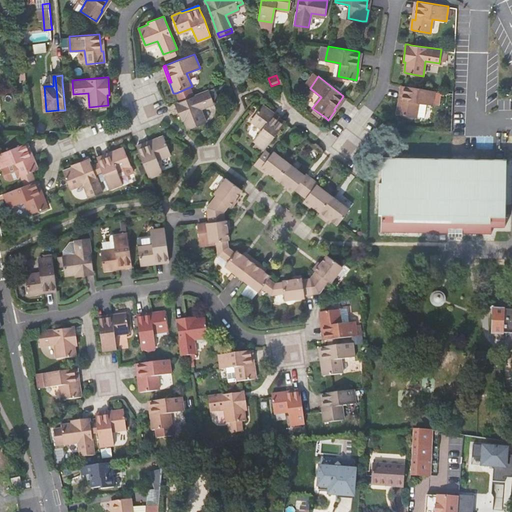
[(401,103),(399,102),(397,113),(401,114),(417,116),(419,103),(432,104),(434,90),(405,86),(404,85),(401,103)]
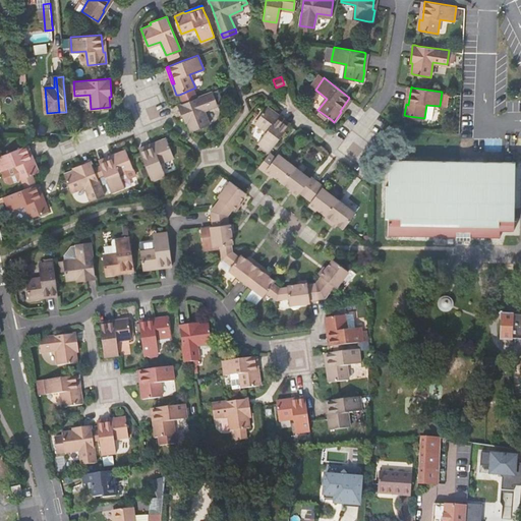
[(220,97),(217,90),(183,103),(180,104),(178,105),(182,115),(184,122),(187,121),(191,131),(209,123),(204,110),(218,105),(217,103),(215,99),(220,97)]
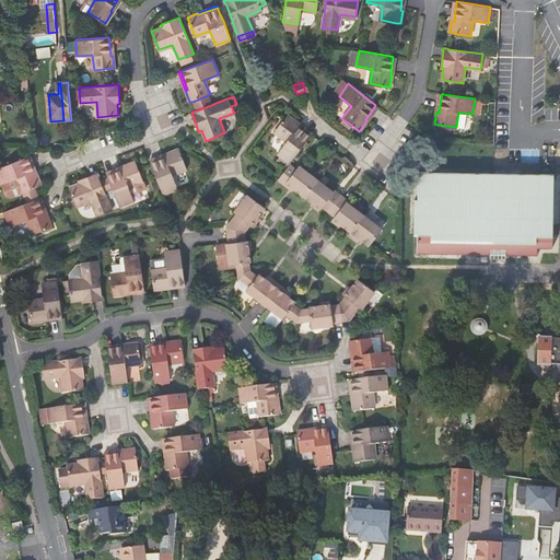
[(365,119),(366,120),(377,106),(375,105),(365,119)]
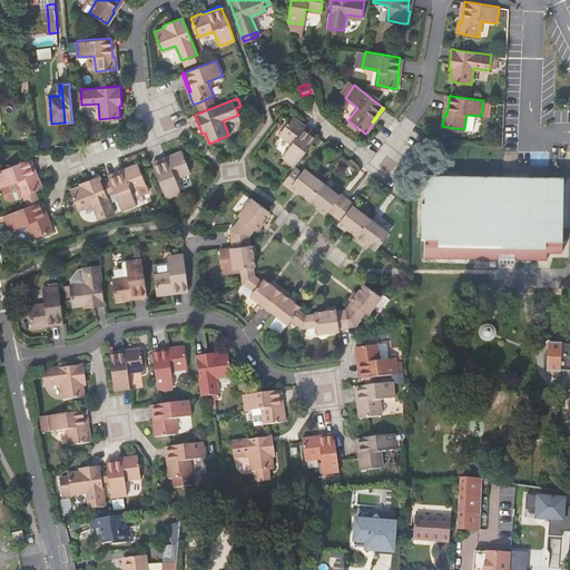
[(282,156),(294,166),(315,137),(301,126),(302,125),(292,117),(290,119),(278,135),(291,144),(282,156)]
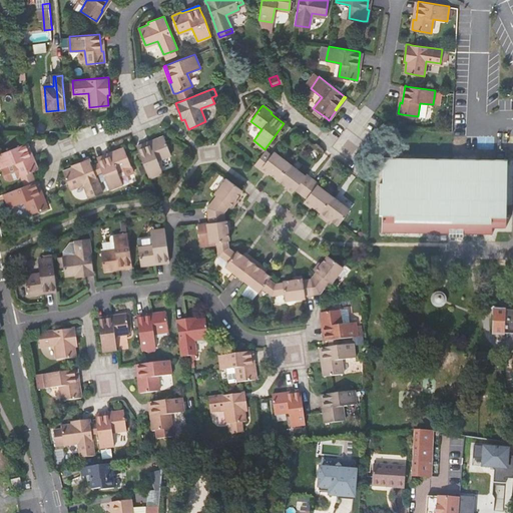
[(271,113),(284,123),(285,122),(274,113),(272,112),(271,113)]
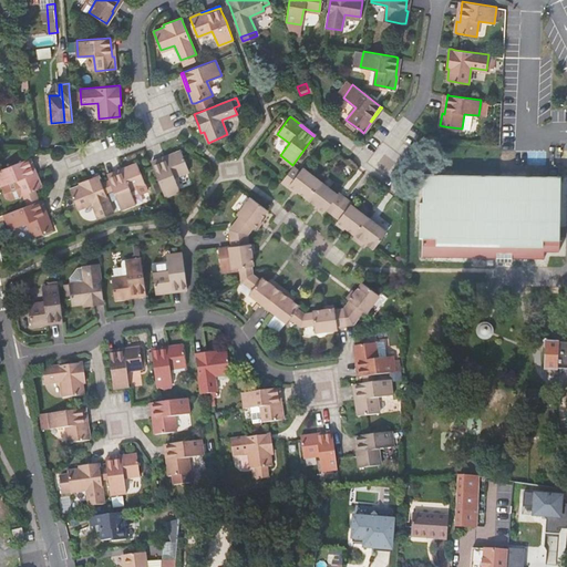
[(188,169),(183,154),(181,151),(169,155),(171,156),(152,164),(153,166),(164,196),(179,191),(174,175),(188,169)]
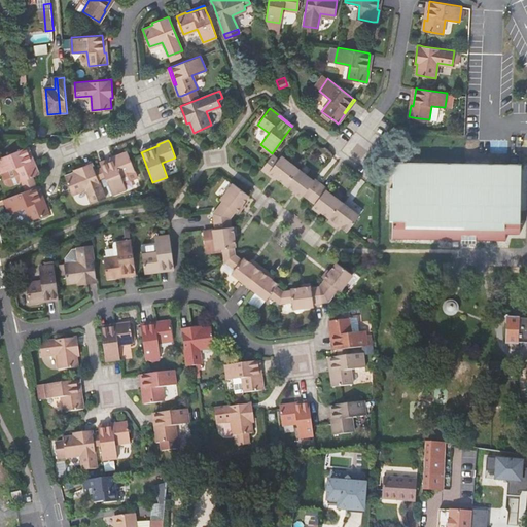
[(159,145),(157,144),(153,145),(140,150),(141,152),(159,145)]
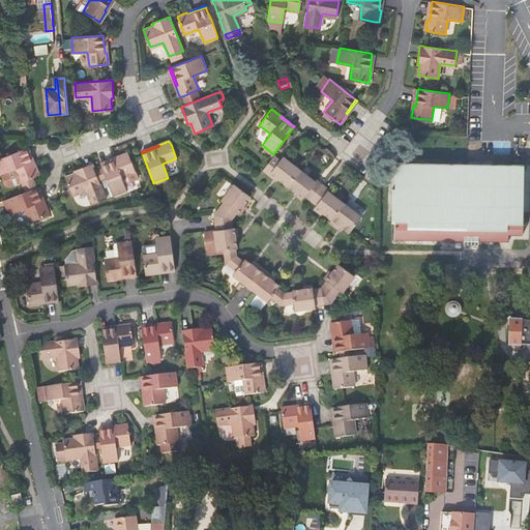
[(33,166),(34,165),(32,160),(27,147),(26,148),(33,166)]
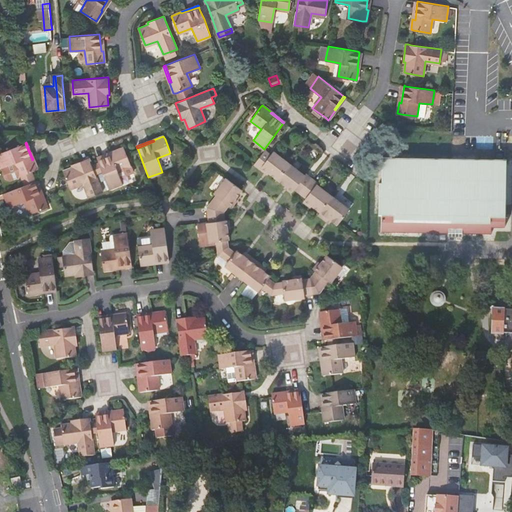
[(31,171),(33,170),(36,169),(33,159),(32,160),(25,143),(23,144),(0,152),(5,166),(6,166),(10,176),(13,177),(24,174),(31,171)]
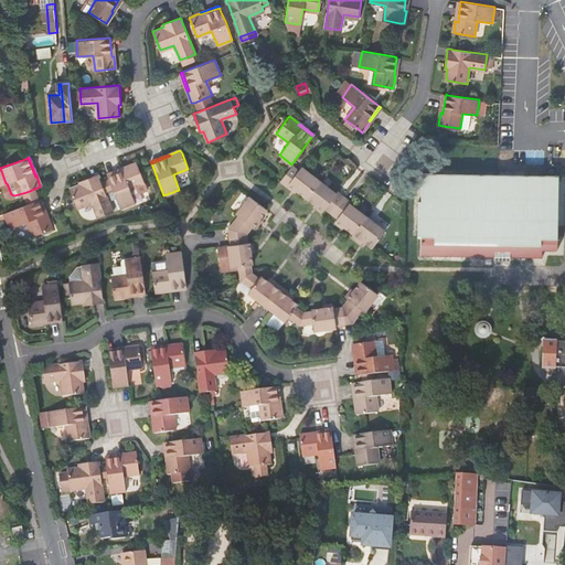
[(125,169),(107,176),(108,178),(108,179),(113,189),(120,209),(135,203),(129,188),(144,182),(139,170),(136,162),(124,167),(125,169)]
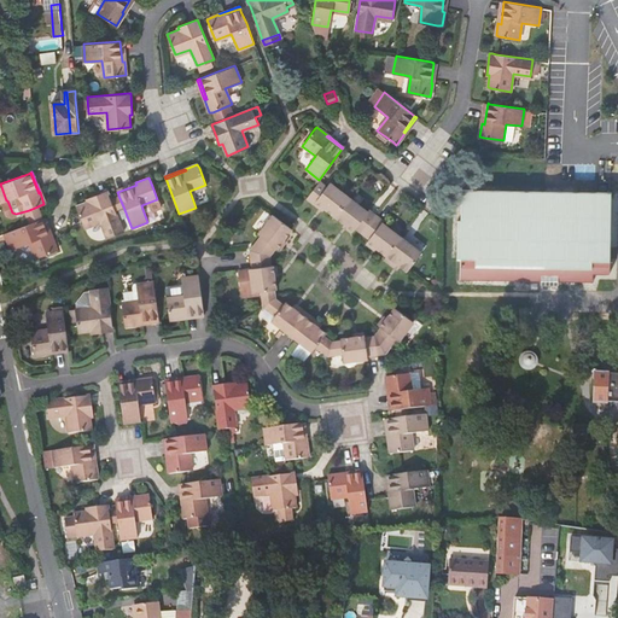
[(315,200),(325,208),(334,215),(349,197),(330,182),(326,187),(318,181),(305,198),(313,203),(315,200)]
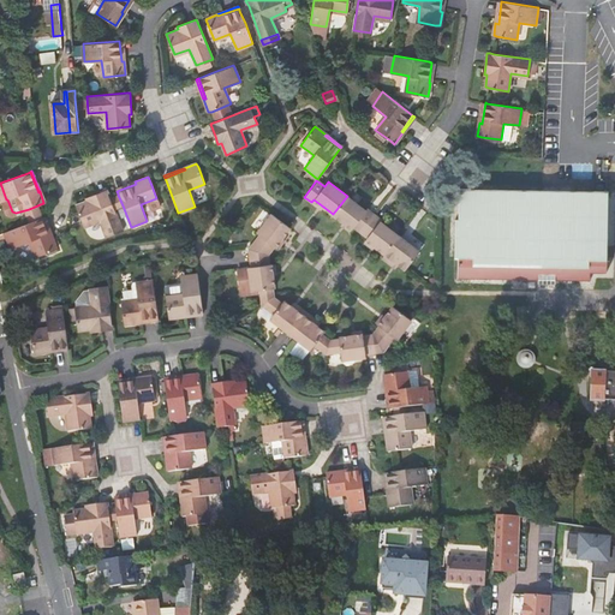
[(607,273),(610,190),(463,185),(461,215),(458,215),(457,254),(459,255),(459,276),(539,280),(539,284),(556,284),(557,280),(590,281),(590,272),(607,273)]
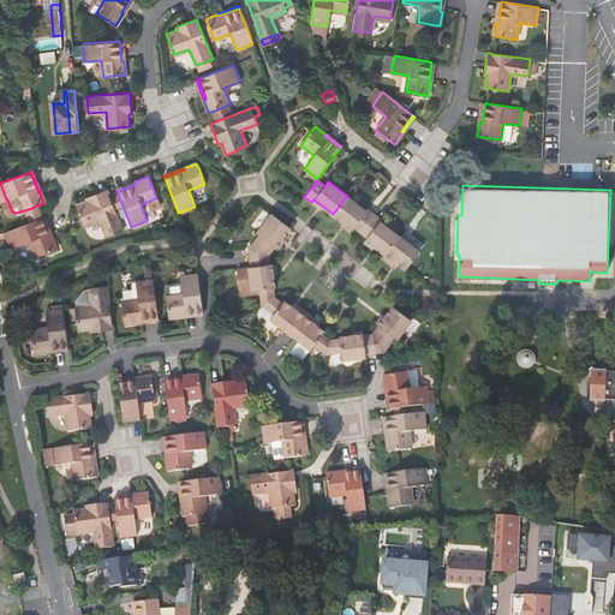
[(123,230),(114,209),(109,198),(109,197),(107,192),(106,190),(88,197),(85,198),(87,201),(76,206),(77,210),(84,227),(99,220),(106,237),(123,230)]
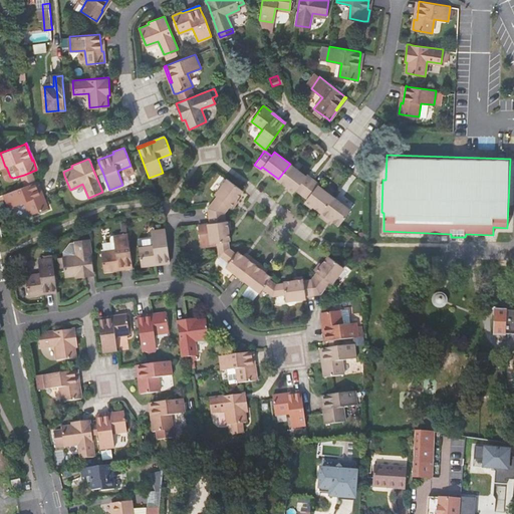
[(95,175),(102,172),(98,163),(91,166),(95,175)]
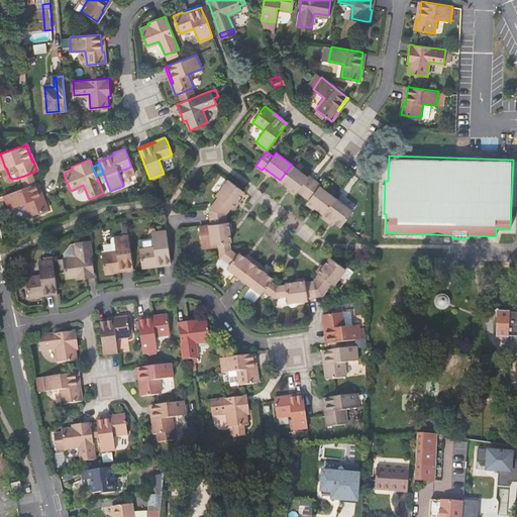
[(307,176),(292,165),(280,180),(288,186),(295,192),(297,190),(303,195),(314,180),(308,175),(307,176)]
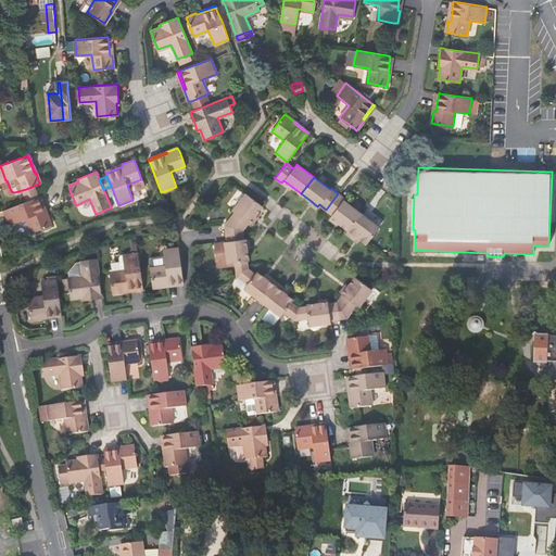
[(34,186),(26,189),(29,199),(38,196),(34,186)]
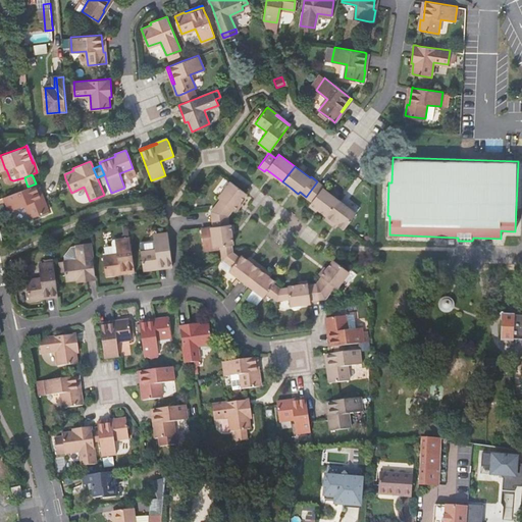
[(323,187),(317,181),(306,197),(312,201),(310,203),(317,209),(326,215),(332,207),(337,200),(322,188),(323,187)]
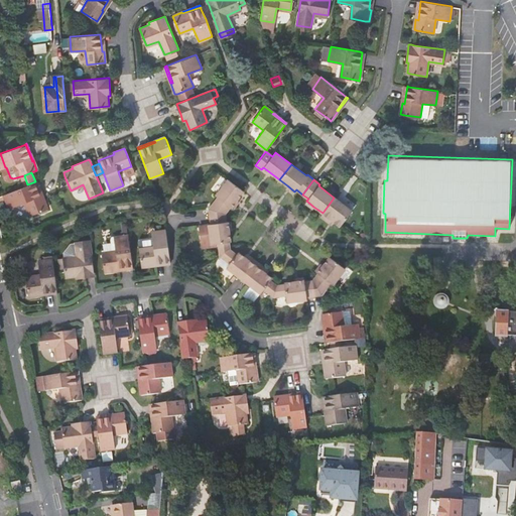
[(231,207),(237,199),(243,190),(229,180),(217,197),(217,199),(209,209),(210,215),(225,214),(230,206),(231,207)]
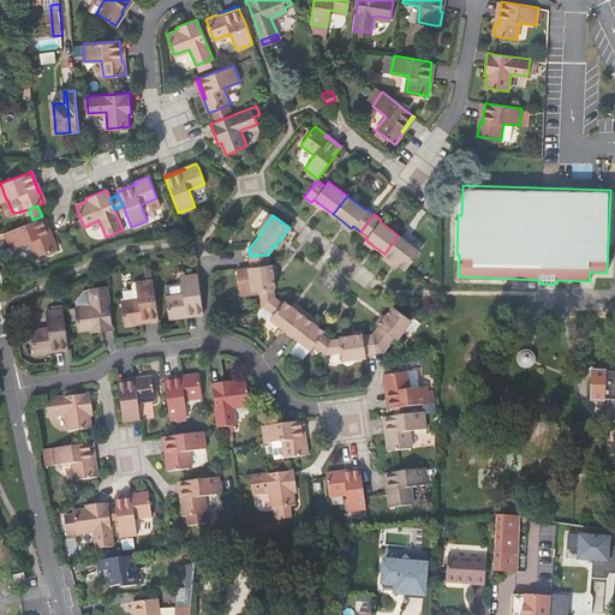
[(57,248),(52,237),(49,237),(42,216),(33,220),(6,231),(12,248),(28,240),(35,256),(57,248)]
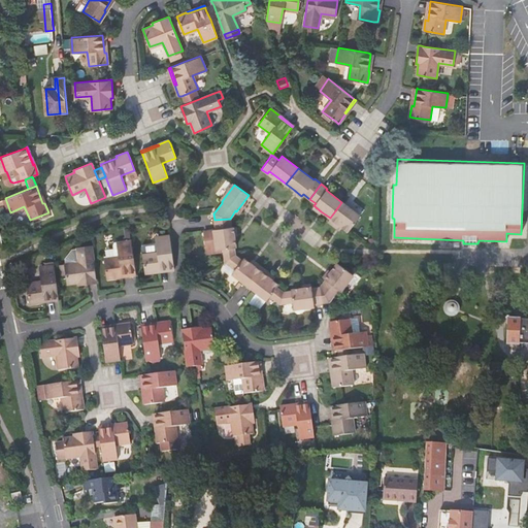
[(360,216),(341,202),(336,209),(330,218),(327,221),(335,227),(338,224),(341,227),(348,231),(360,216)]
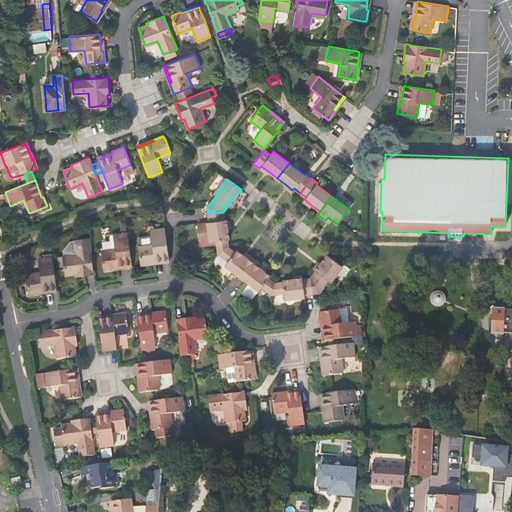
[(235,197),(229,205),(231,207),(237,199),(235,197)]
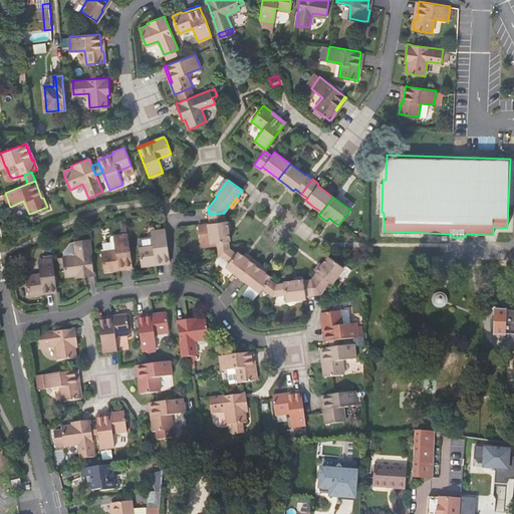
[(218,242),(219,253),(229,248),(228,240),(229,240),(228,229),(226,220),(225,220),(224,213),(209,214),(210,223),(207,223),(210,243),(218,242)]
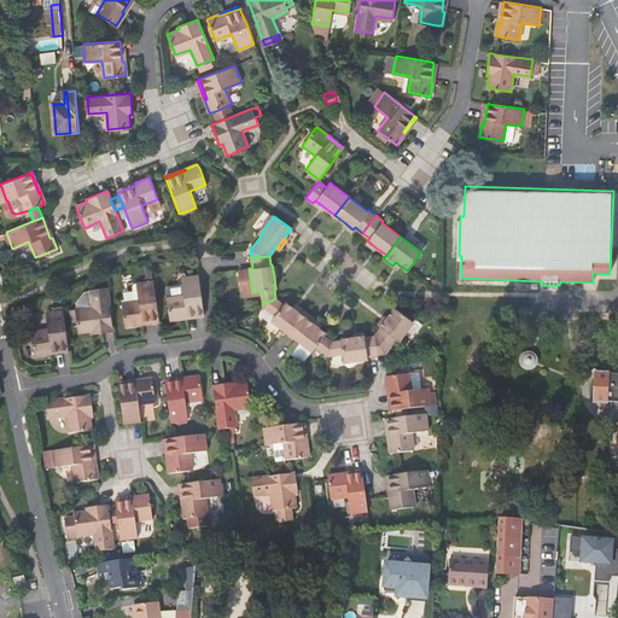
[(182,315),(203,313),(198,275),(181,277),(182,284),(175,285),(174,286),(168,287),(167,290),(168,296),(167,296),(170,319),(182,318),(182,315)]
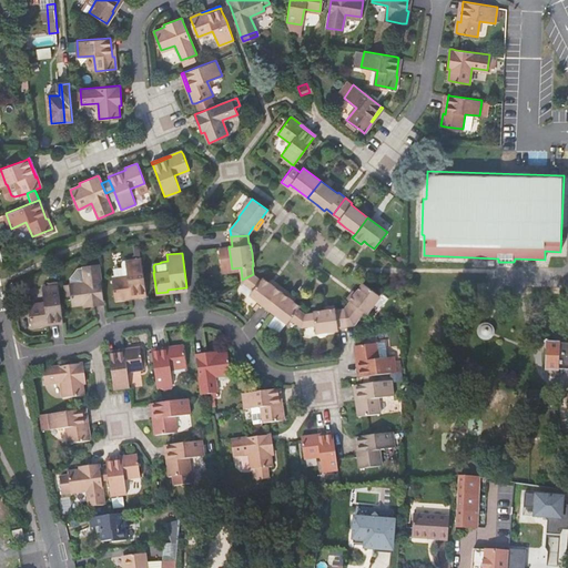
[(127,295),(145,293),(141,259),(139,259),(128,260),(124,260),(122,264),(123,266),(114,269),(115,275),(113,275),(113,277),(112,277),(115,298),(127,297),(127,295)]
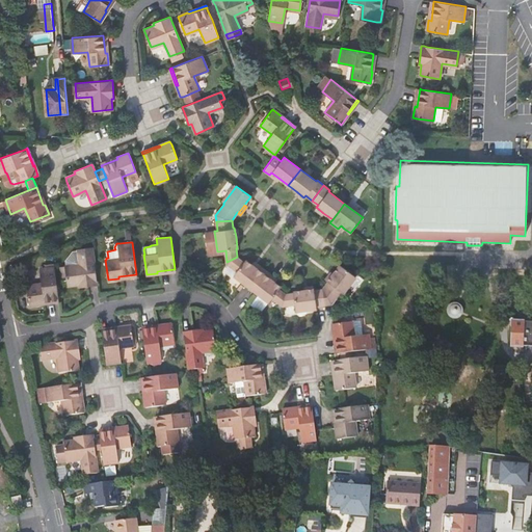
[(78,248),(78,250),(73,250),(67,261),(68,265),(65,266),(69,285),(78,284),(78,287),(87,285),(97,284),(97,282),(91,246),(78,248)]
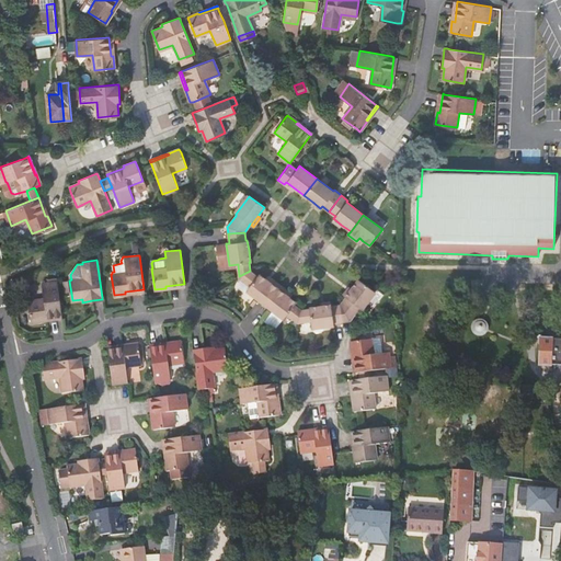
[(268,282),(264,278),(259,274),(256,276),(250,271),(239,276),(240,277),(250,285),(245,290),(258,300),(264,305),(279,284),(271,277),(268,282)]
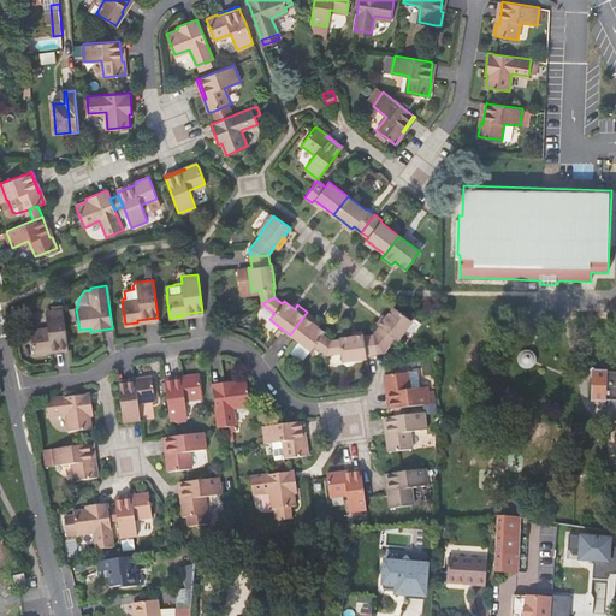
[(413,321),(402,313),(394,307),(385,317),(379,326),(373,335),(375,354),(384,353),(394,338),(397,341),(413,321)]
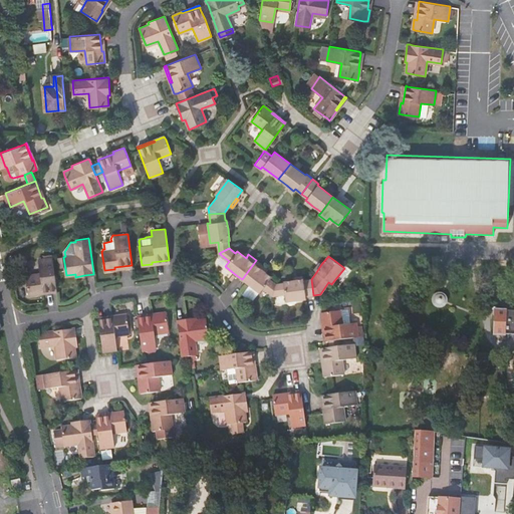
[(38,291),(56,289),(52,257),(37,259),(38,273),(25,275),(28,295),(38,293),(38,291)]
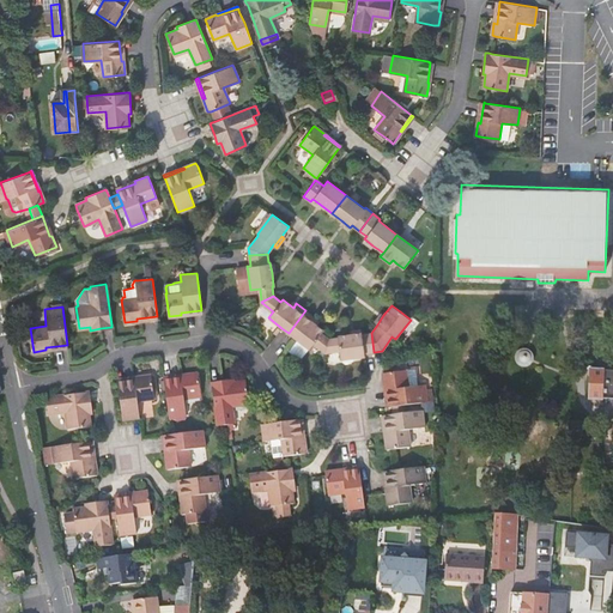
[(313,322),(316,319),(305,310),(289,333),(296,339),(297,340),(289,351),(297,357),(299,357),(303,356),(308,349),(309,350),(314,344),(325,352),(328,338),(321,333),(323,331),(316,326),(313,322)]
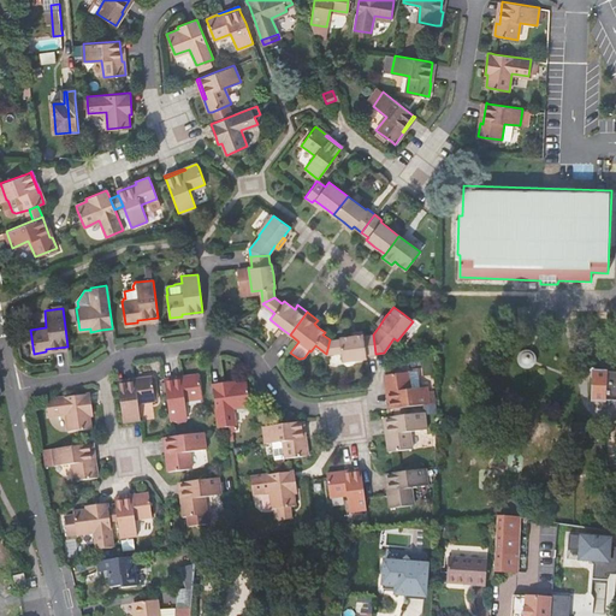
[(341,361),(366,357),(366,355),(375,354),(373,335),(363,336),(363,333),(351,336),(339,337),(339,339),(331,341),(330,339),(326,354),(338,353),(341,361)]
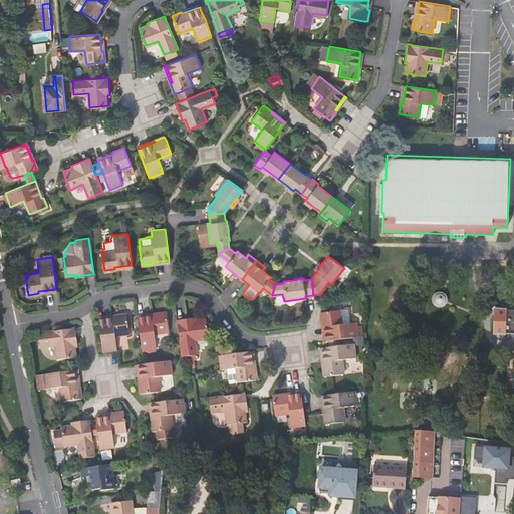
[(435,307),(439,309),(442,308),(446,306),(447,303),(447,299),(445,295),(442,294),(440,293),(436,294),(433,296),(431,300),(432,304),(435,307)]
